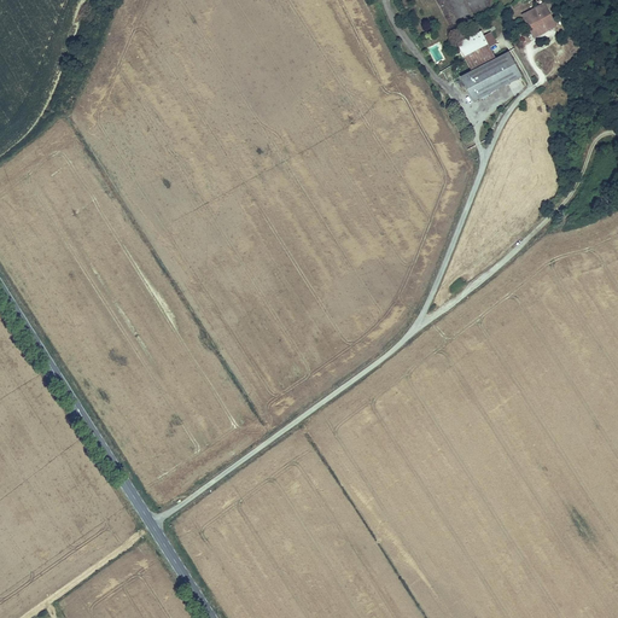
[(543,7),(536,11),(548,33),(554,29),(543,7)]
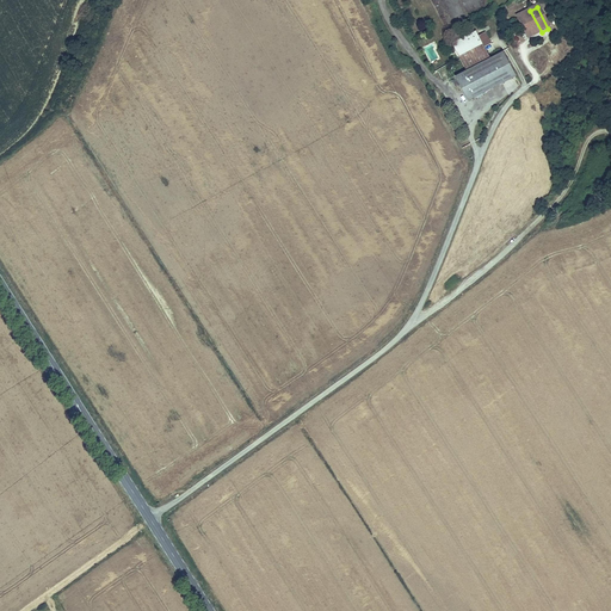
[(542,32),(530,11),(517,18),(528,39),(542,32)]
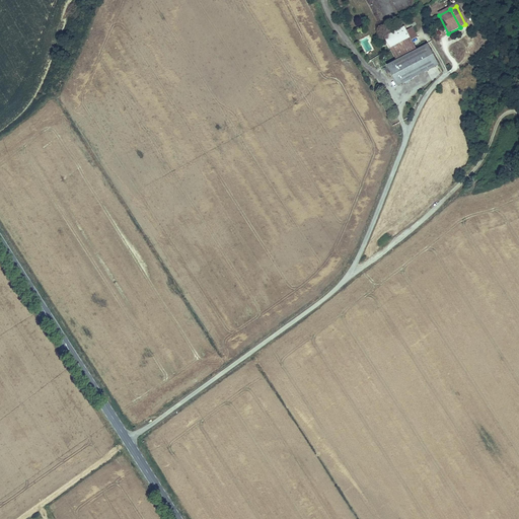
[(411,41),(406,31),(404,27),(384,38),(396,61),(388,65),(398,85),(438,64),(427,45),(416,50),(411,41)]
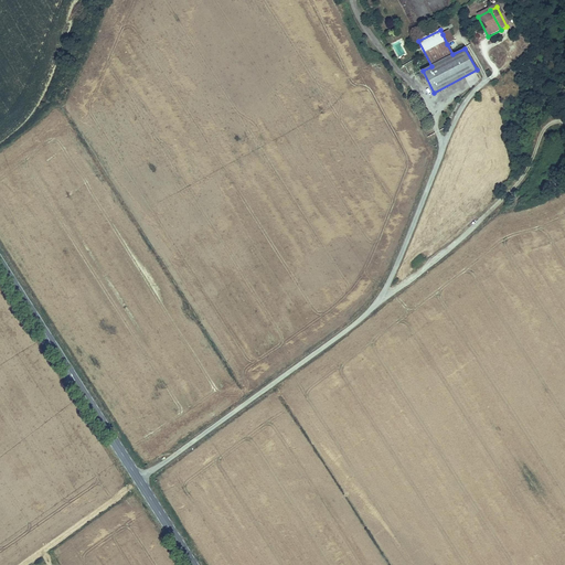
[(449,31),(443,34),(447,44),(454,41),(449,31)]
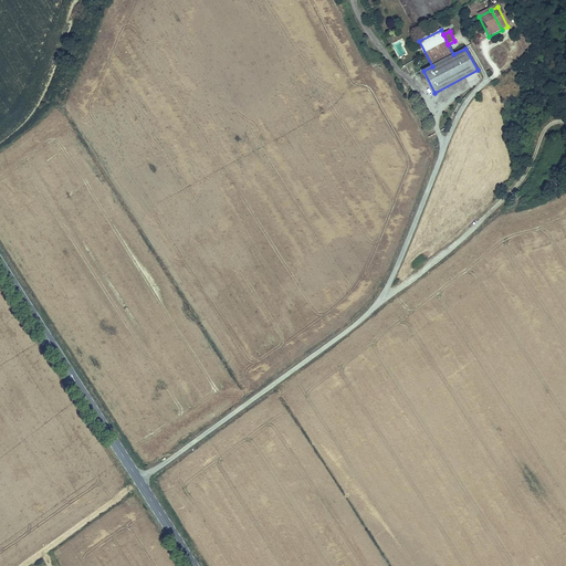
[(402,40),(392,44),(398,58),(408,54),(402,40)]
